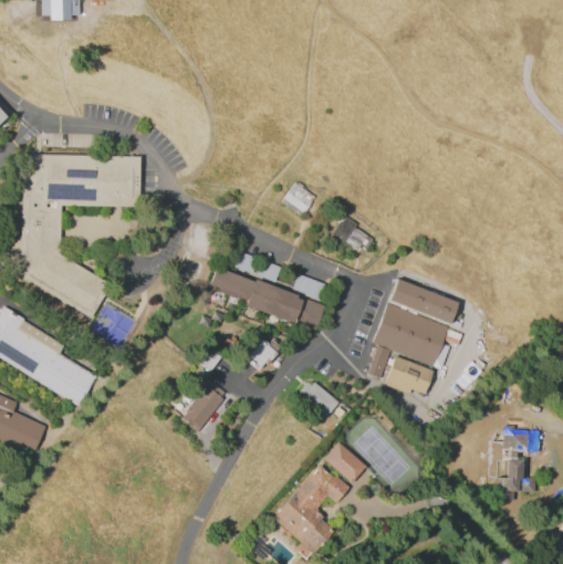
[(41,0),(42,20),(80,19),(79,0),(41,0)]
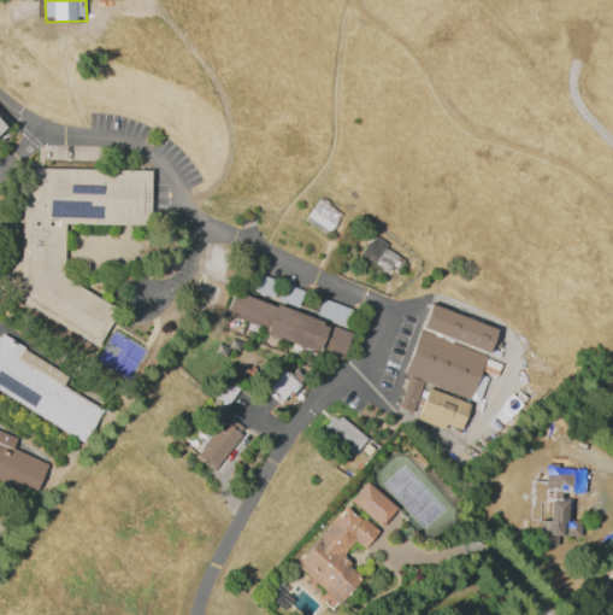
[(22,300),(24,224),(27,169),(153,171),(152,224),(130,224),(66,224),(66,227),(66,273),(66,276),(121,311),(99,346),(22,300)]
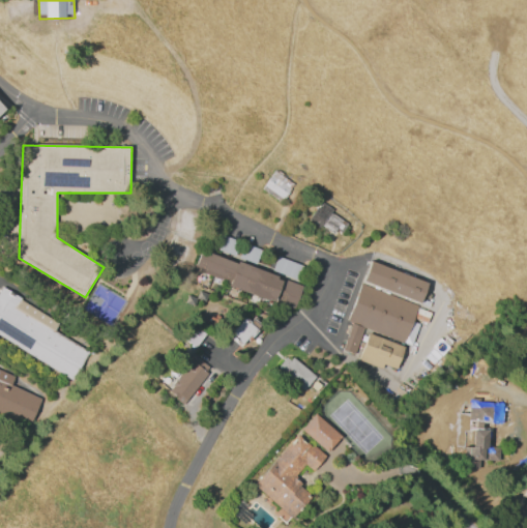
[(296,184),(276,172),(264,192),(284,204),(296,184)]
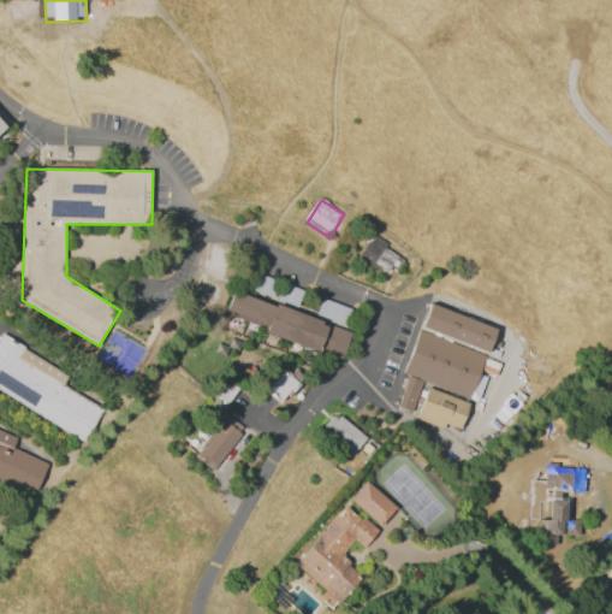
[(362,257),(397,277),(405,261),(387,251),(391,246),(374,236),(362,257)]
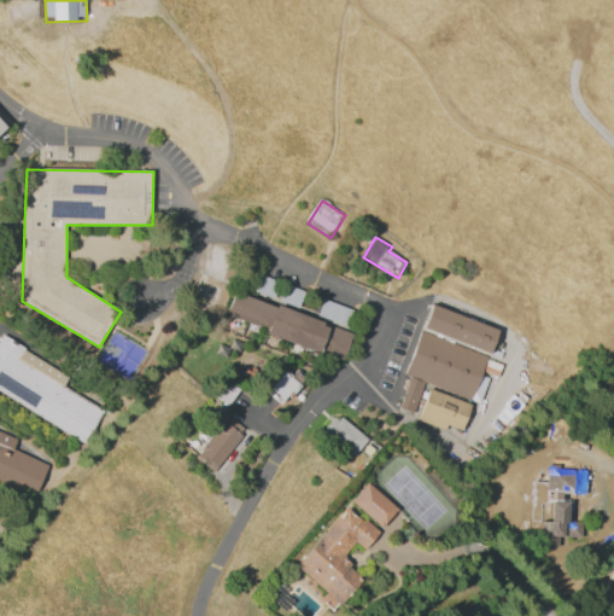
[(355,333),(235,295),(228,317),(270,330),(268,337),(345,361),(355,333)]
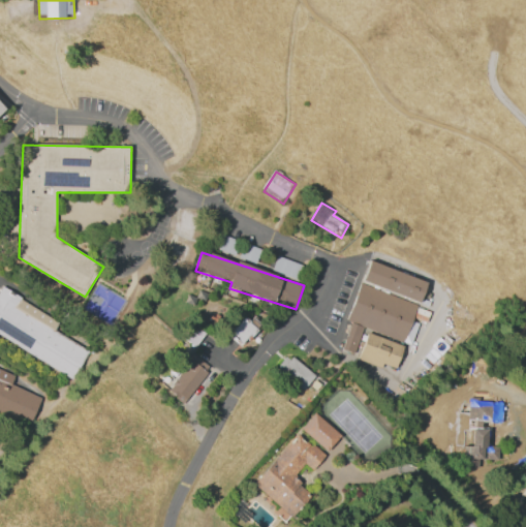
[(371,260),(429,282),(421,302),(364,280),(371,260)]
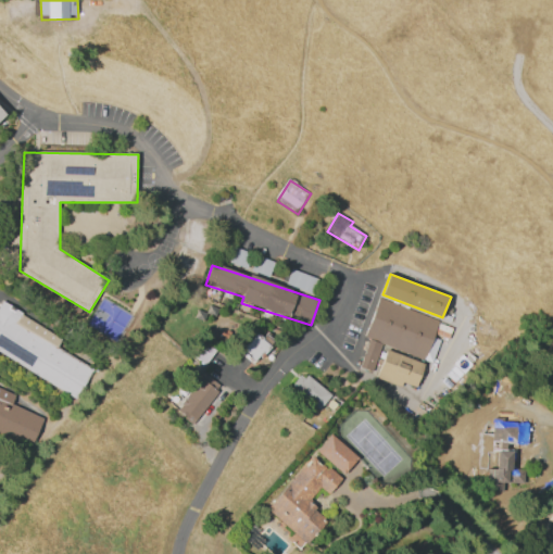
[(381,299),(366,338),(372,339),(385,344),(426,361),(441,322),(381,299)]
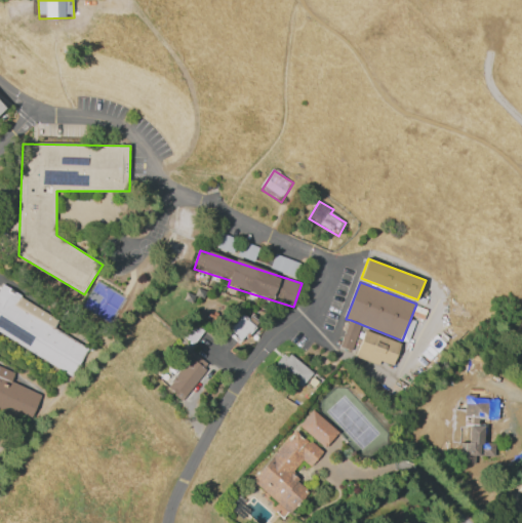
[(0,291),(4,286),(61,321),(56,328),(91,350),(74,377),(0,331),(0,291)]
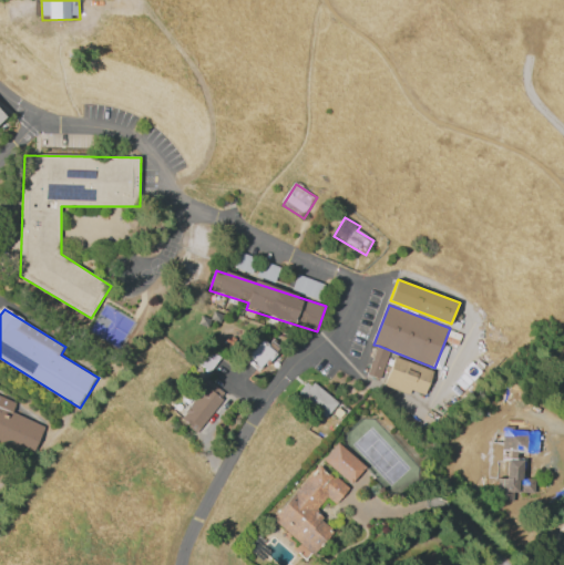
[(280,350),(263,338),(246,360),(263,373),(280,350)]
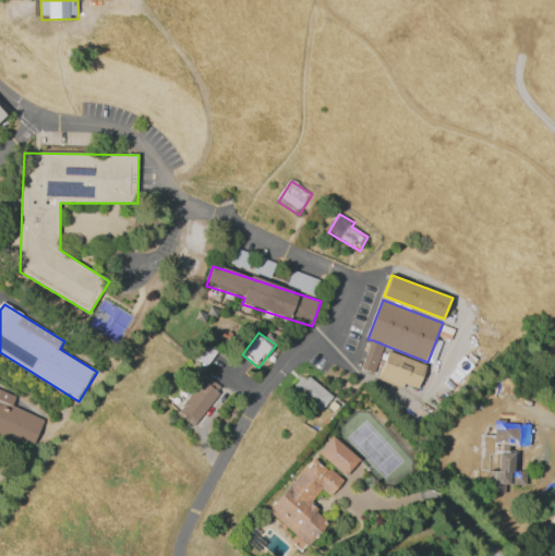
[(375,373),(386,346),(373,340),(362,369),(375,373)]
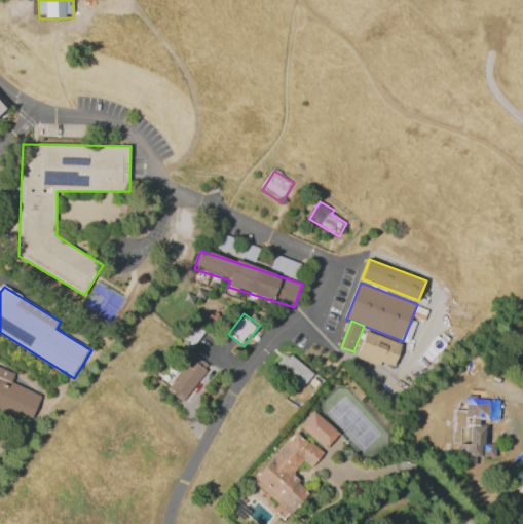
[(368,331),(403,344),(395,367),(382,362),(380,367),(357,358),(368,331)]
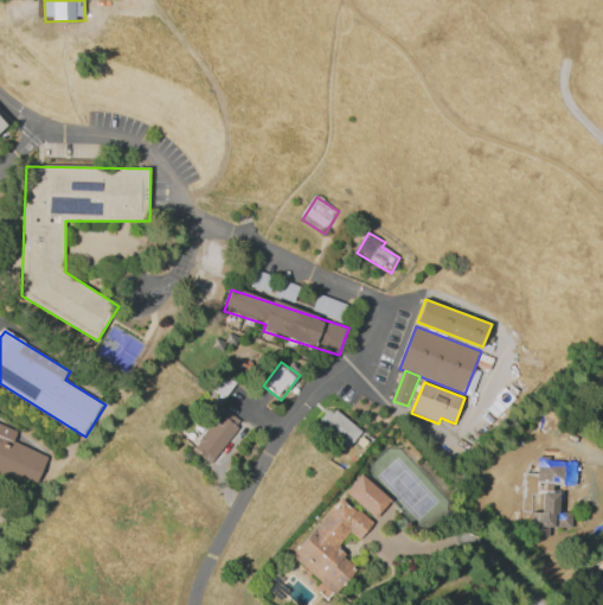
[(350,450),(363,433),(332,408),(319,424),(350,450)]
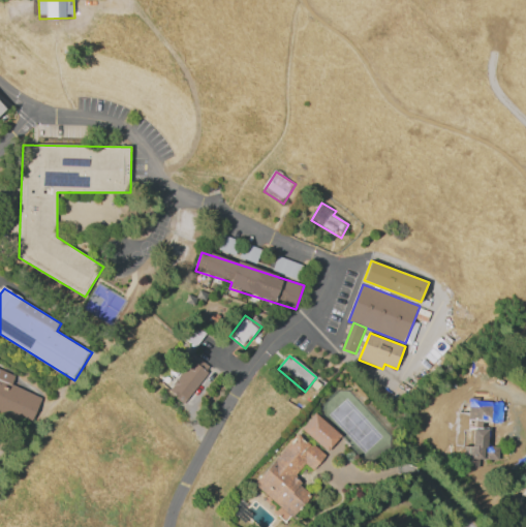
[(212,370),(195,357),(167,392),(184,405),(212,370)]
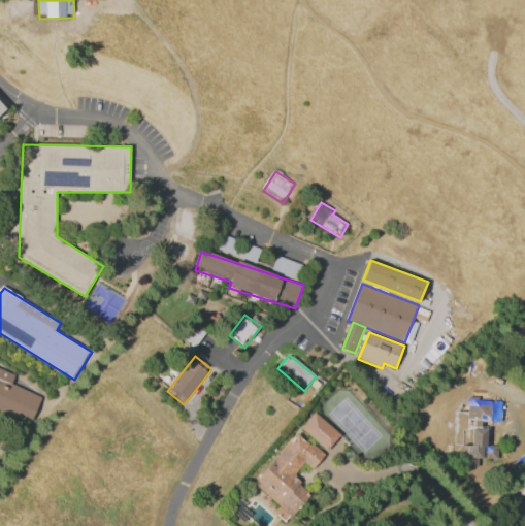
[(0,367),(17,375),(13,383),(43,397),(31,425),(0,411),(0,367)]
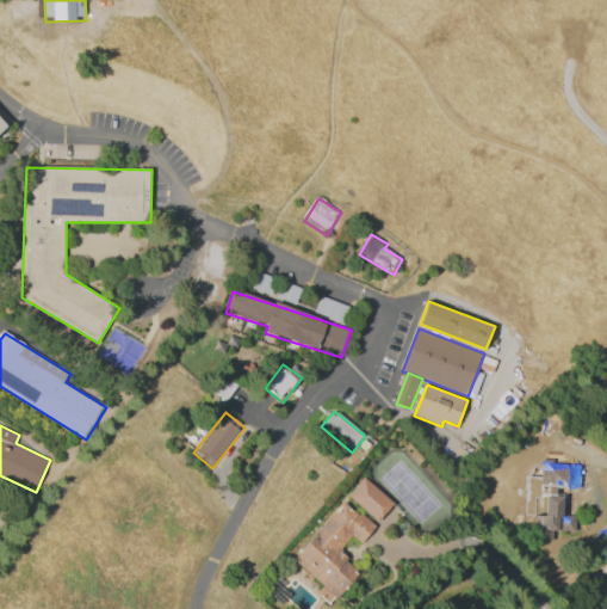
[(582,467),(555,466),(555,461),(540,461),(538,541),(547,541),(547,533),(576,534),(577,518),(569,518),(570,491),(582,491),(582,467)]
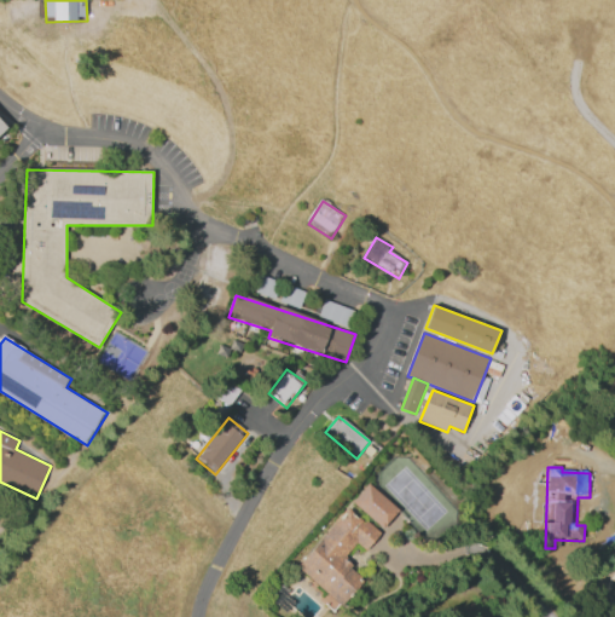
[(354,503),(383,530),(400,513),(371,485),(354,503)]
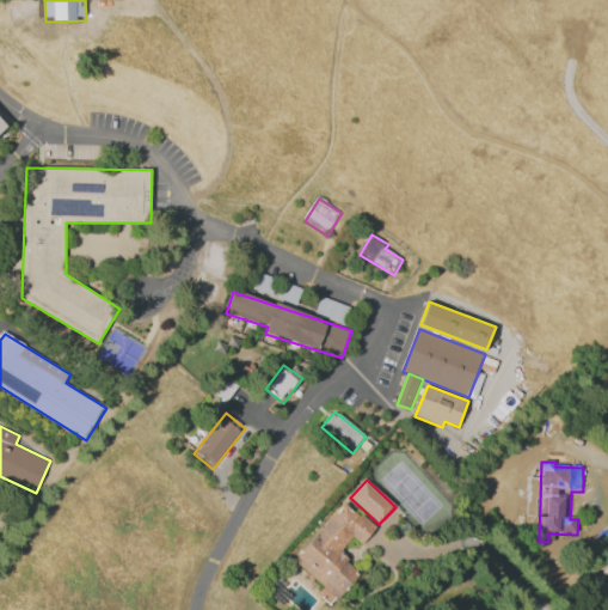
[(362,573),(341,555),(354,538),(363,546),(376,529),(345,504),(295,563),(341,601),(362,573)]
